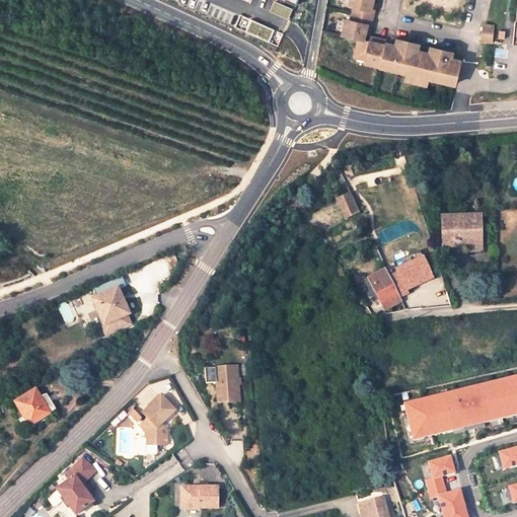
[(351,0),(351,2),(356,4),(354,12),(352,17),(347,16),(343,32),(359,35),(355,53),(363,55),(362,59),(362,62),(375,65),(376,61),(388,64),(387,68),(407,72),(427,78),(427,76),(437,78),(441,79),(442,74),(454,77),(459,57),(449,55),(447,54),(445,58),(438,57),(440,50),(434,48),(433,51),(427,49),(418,47),(411,46),(412,43),(405,42),(404,49),(397,48),(399,42),(392,40),(384,39),(385,35),(378,33),(377,40),(370,39),(362,37),(365,27),(366,20),(371,21),(374,8),(369,7),(371,0),(351,0)]
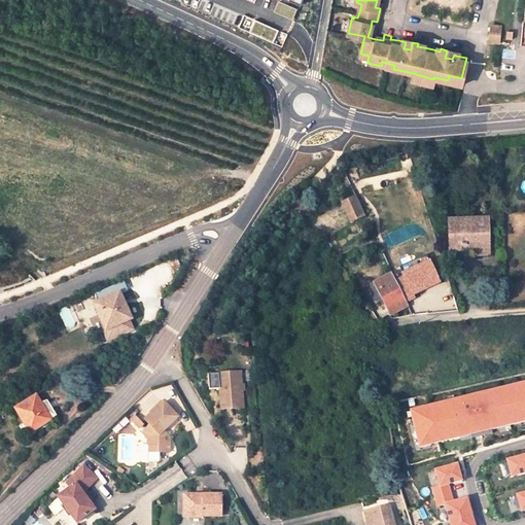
[(281,27),(257,15),(252,28),(276,38),(281,27)]
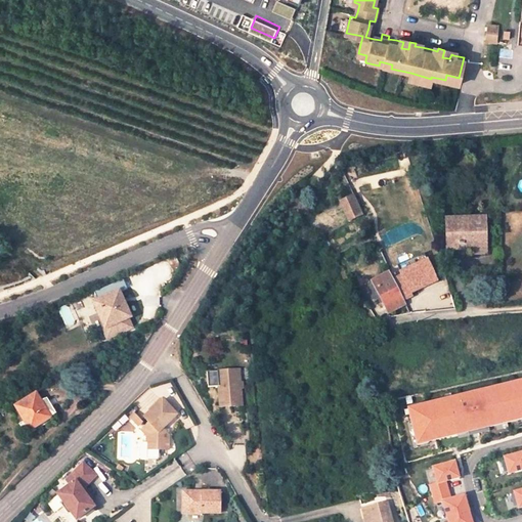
[(488,26),(487,34),(496,35),(497,28),(488,26)]
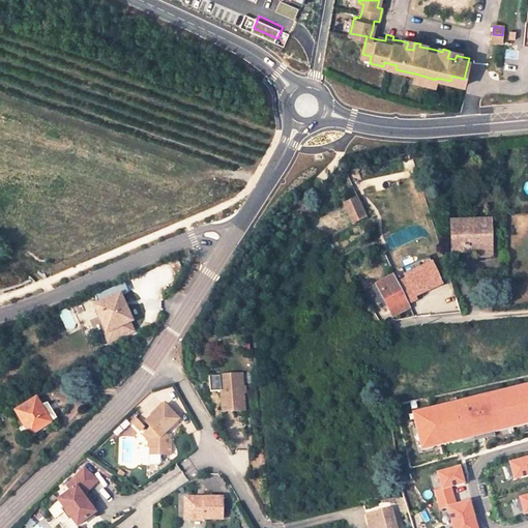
[(419,47),(427,48),(428,40),(402,34),(401,40),(408,42),(406,49),(413,50),(414,42),(420,44),(419,47)]
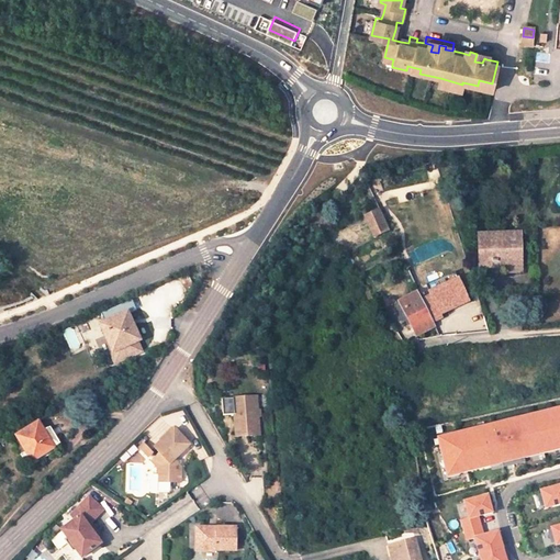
[(533,37),(523,36),(522,45),(533,46),(533,37)]
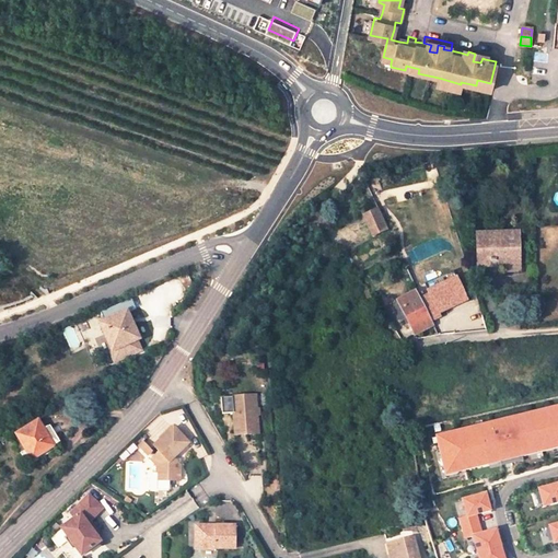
[(483,58),(485,59),(487,51),(462,45),(461,53),(467,55),(468,51),(475,54),(473,61),(480,62),(483,58)]
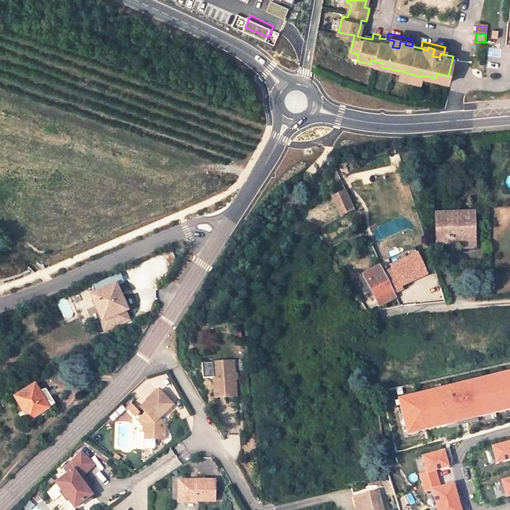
[(401,71),(399,77),(408,79),(420,82),(421,77),(401,71)]
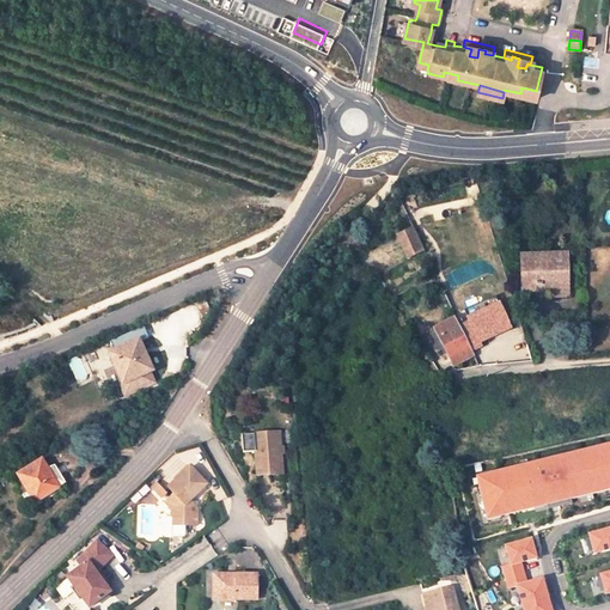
[(394,232),(407,257),(425,249),(412,223),(394,232)]
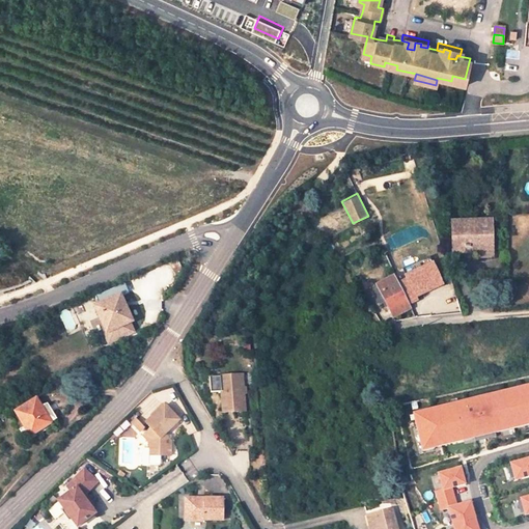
[(493,219),(453,220),(454,244),(466,244),(466,246),(471,246),(471,242),(479,242),(479,250),(479,255),(494,254),(493,219)]
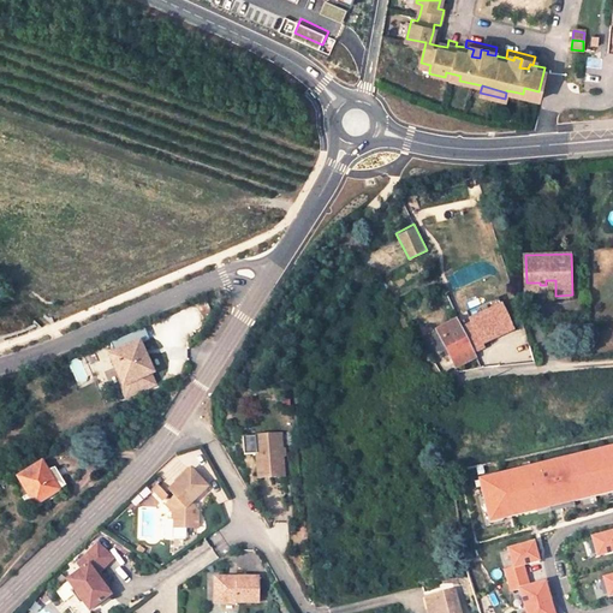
[(540,283),(527,283),(527,291),(555,290),(555,280),(546,280),(546,285),(540,285),(540,283)]
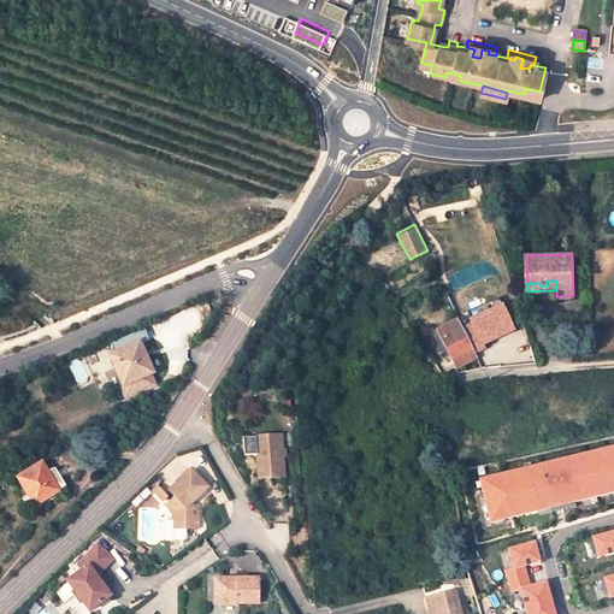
[(452,349),(460,365),(479,355),(459,318),(440,329),(441,330),(434,334),(444,353),(452,349)]
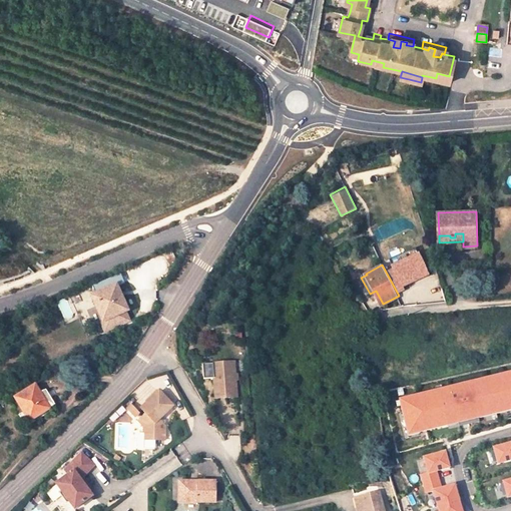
[(94,285),(98,292),(118,283),(118,284),(127,280),(123,272),(94,285)]
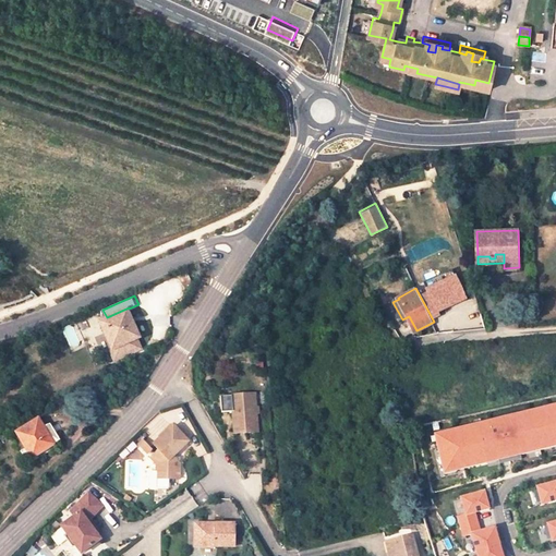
[(107,317),(103,319),(115,347),(139,337),(141,336),(129,309),(129,307),(107,317)]
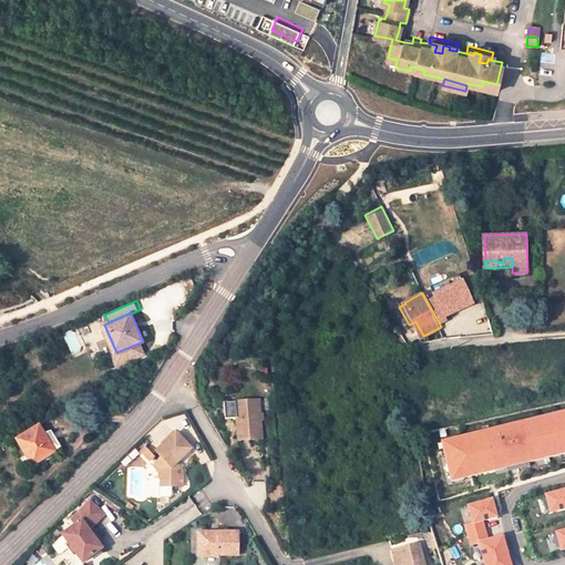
[(145,352),(141,342),(116,352),(114,353),(119,365),(145,352)]
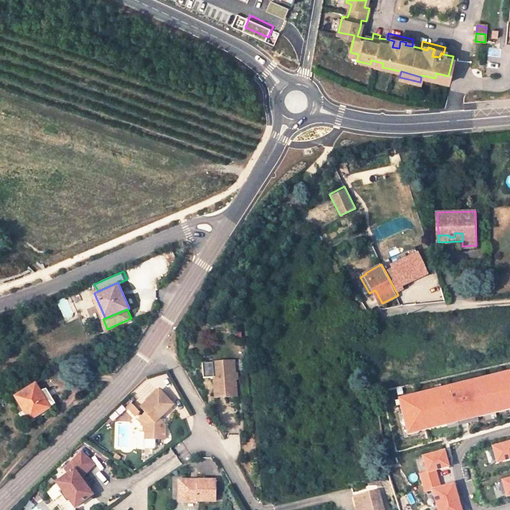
[(221,362),(221,377),(222,397),(244,396),(243,361),(221,362)]
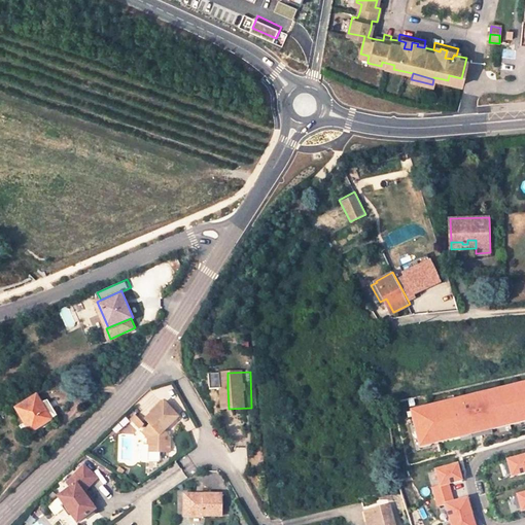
[(208,373),(209,387),(218,386),(217,373),(208,373)]
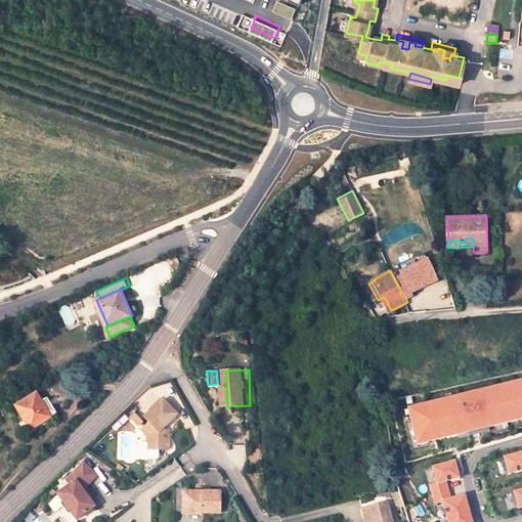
[(521,378),(402,407),(411,445),(521,418),(521,378)]
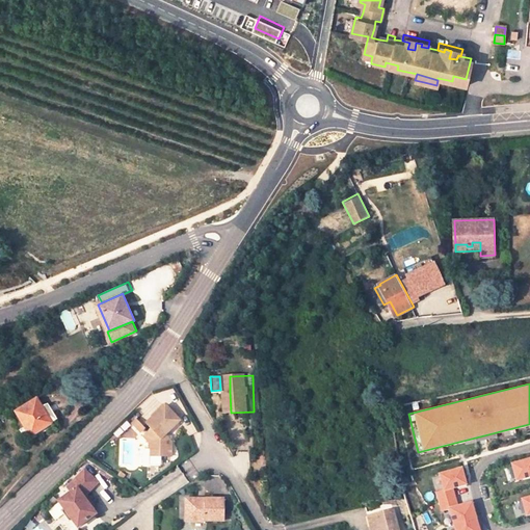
[(54,422),(44,406),(38,397),(17,411),(32,435),(54,422)]
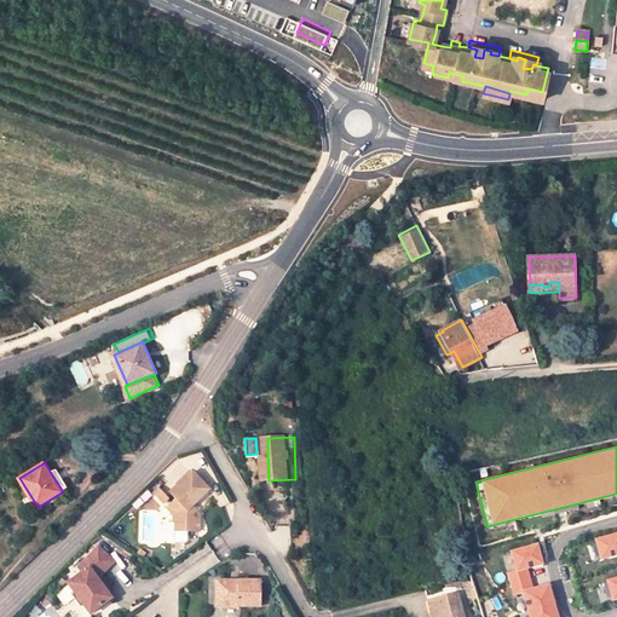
[(51,473),(63,491),(68,488),(57,470),(51,473)]
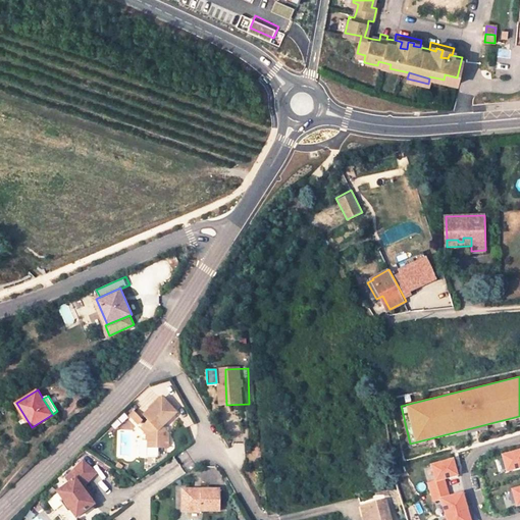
[(169,416),(157,401),(139,416),(143,422),(136,428),(142,435),(141,443),(150,444),(149,450),(159,451),(161,436),(157,435),(157,431),(155,429),(169,416)]
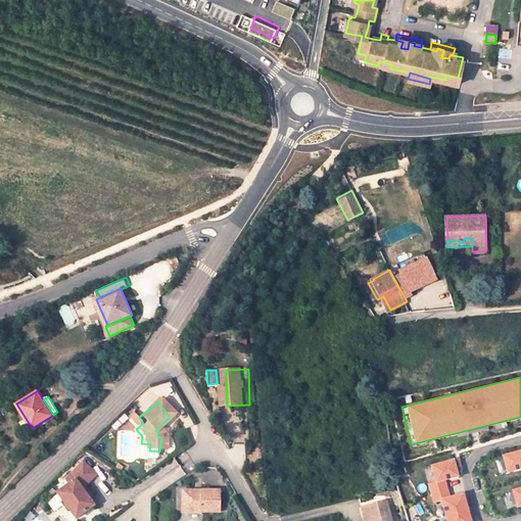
[(150,444),(141,443),(139,456),(149,458),(149,451),(150,444)]
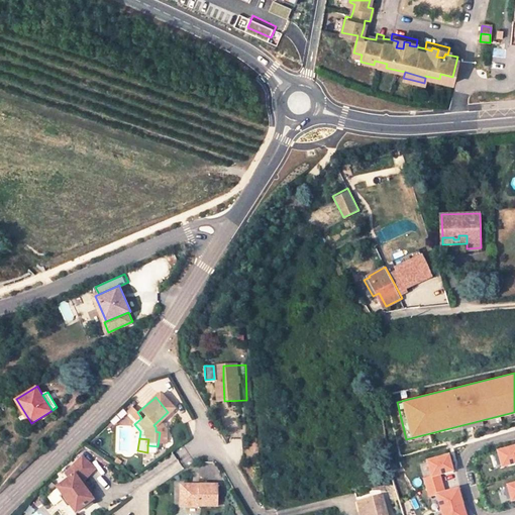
[(514,444),(494,449),(499,468),(514,464),(514,444)]
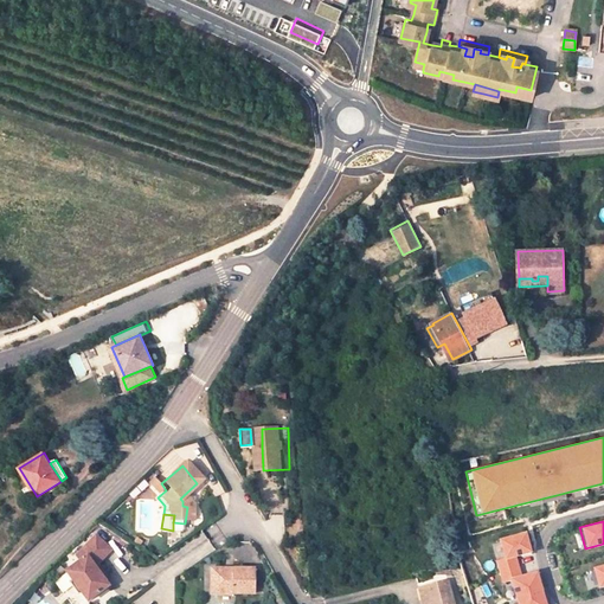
[(529,552),(525,532),(496,539),(502,559),(516,556),(529,552)]
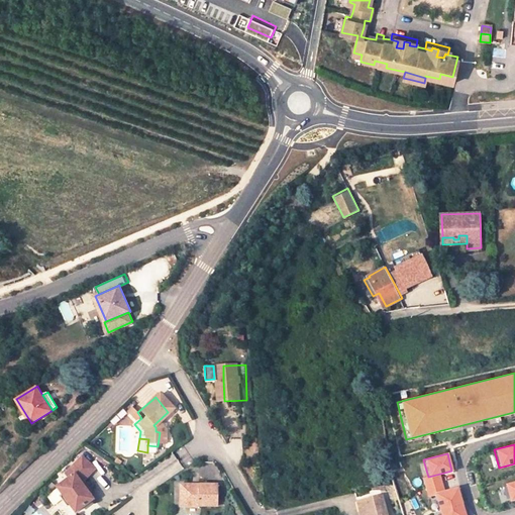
[(66,510),(65,512),(65,513),(66,514),(82,514),(88,511),(82,502),(79,498),(78,496),(91,482),(79,470),(64,485),(67,488),(55,497),(60,505),(62,506),(64,507),(65,508),(66,510)]
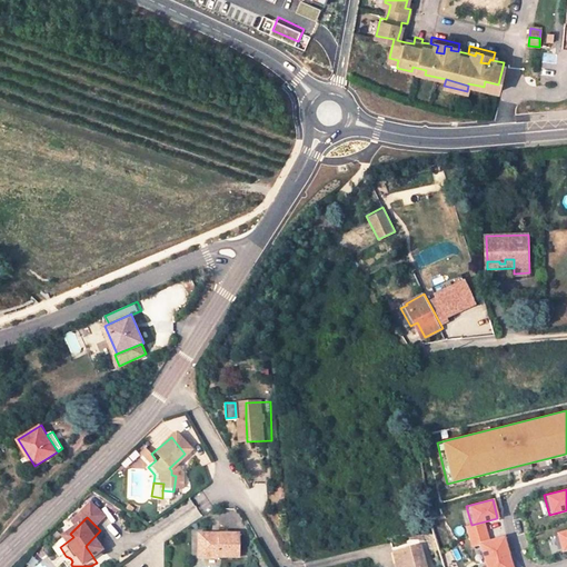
[(471,525),(466,526),(470,545),(476,543),(489,539),(485,521),(471,525)]
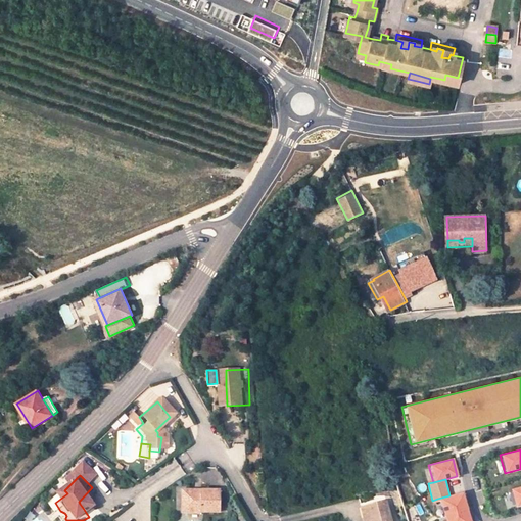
[(520,486),(509,489),(515,509),(520,507),(520,486)]
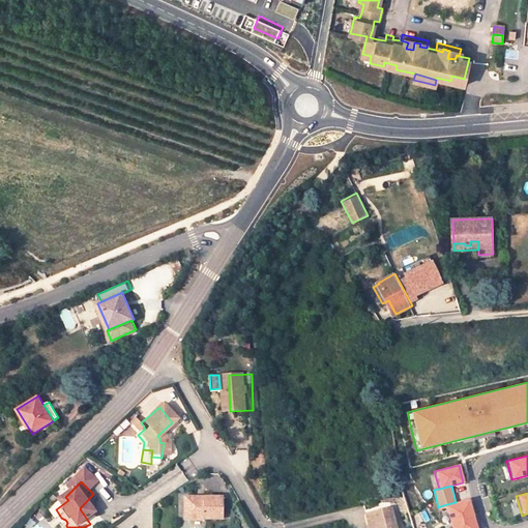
[(184,496),(184,518),(222,516),(221,494),(205,495),(205,496),(200,497),(200,495),(184,496)]
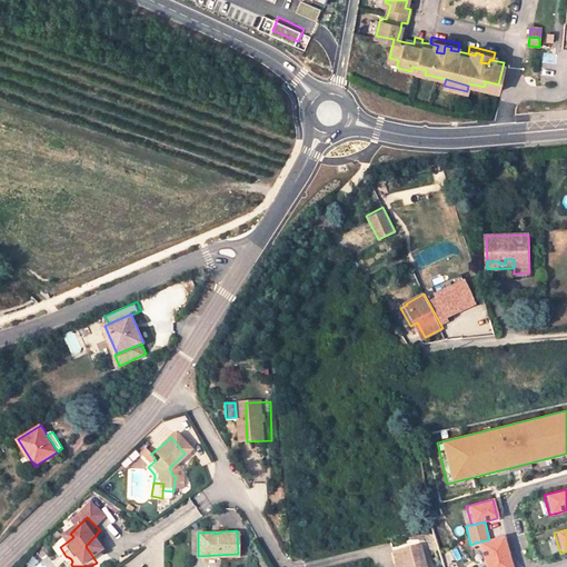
[(489,539),(476,543),(483,566),(511,566),(503,536),(489,539)]
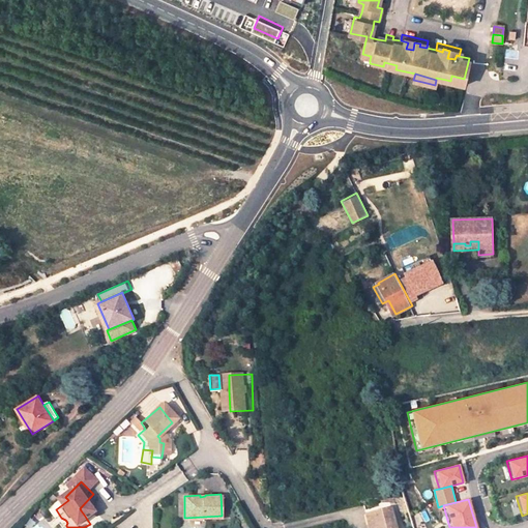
[(397,524),(401,523),(397,507),(391,508),(397,524)]
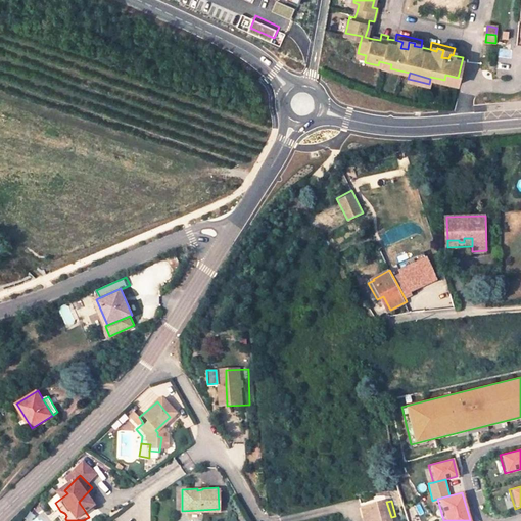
[(391,517),(386,502),(367,508),(370,520),(396,520),(395,516),(391,517)]
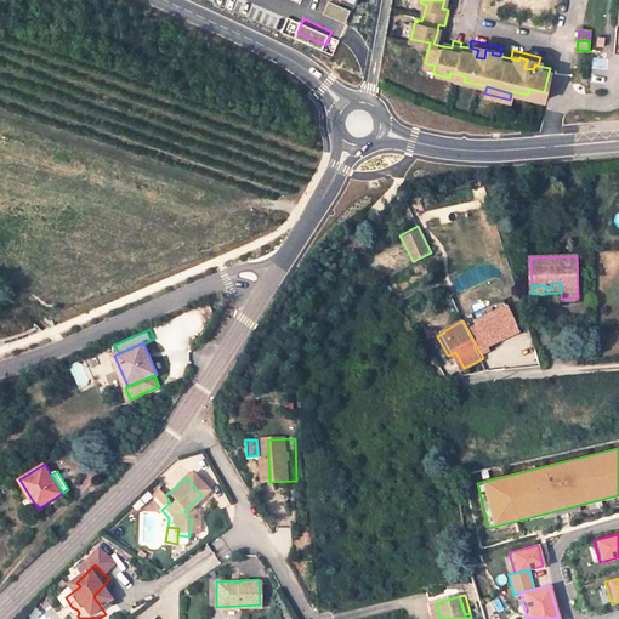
[(77,609),(74,608),(72,607),(68,611),(73,618),(78,617),(78,615),(79,613),(78,611),(77,609)]
